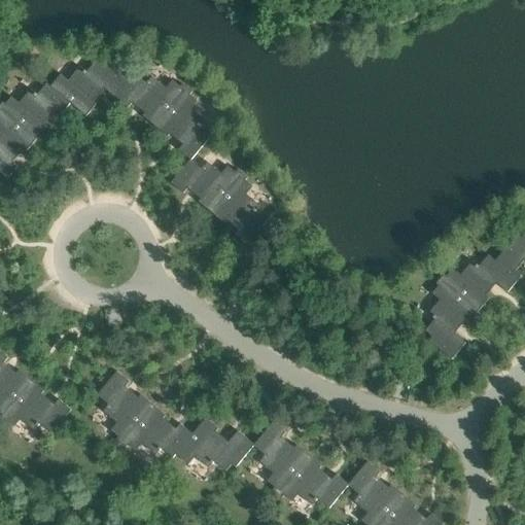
[(49,85),(69,102),(85,114),(95,102),(93,100),(103,86),(114,96),(129,79),(105,61),(102,65),(95,59),(83,73),(81,71),(82,69),(78,65),(67,78),(60,72),(49,85)]
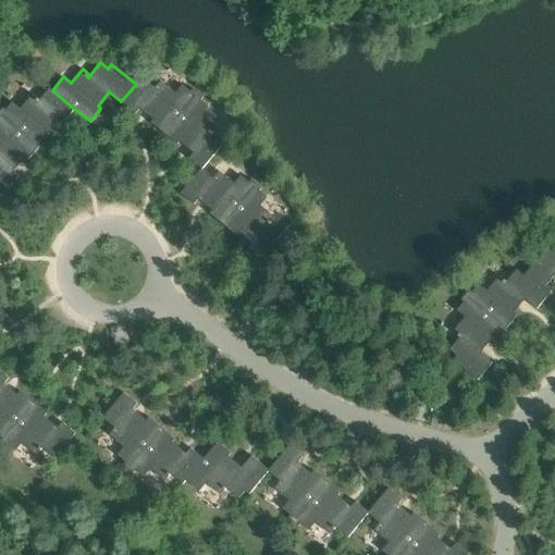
[(136,84),(121,101),(134,112),(139,106),(153,118),(150,122),(163,132),(196,91),(192,87),(189,90),(182,84),(174,91),(160,79),(157,84),(159,86),(157,89),(142,77),(136,84)]
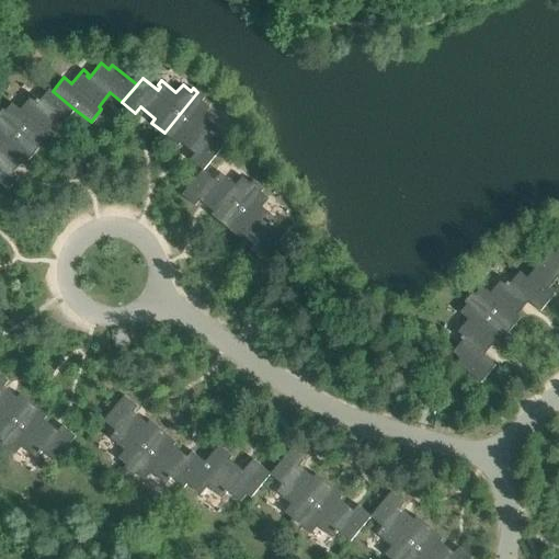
[(73,109),(53,91),(48,88),(36,102),(34,100),(36,98),(32,94),(20,109),(11,102),(4,110),(2,107),(0,110),(0,115),(38,146),(49,133),(46,130),(57,117),(63,122),(73,109)]
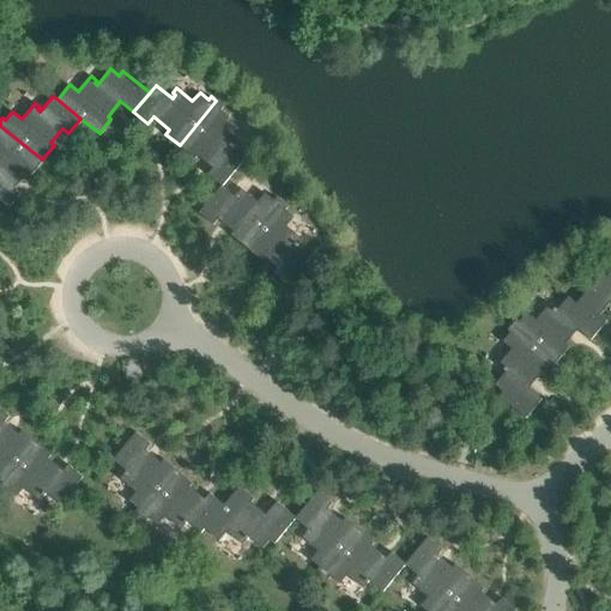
[(216,101),(180,145),(194,157),(197,155),(212,167),(207,173),(222,185),(244,157),(228,144),(230,140),(234,143),(237,138),(222,125),(228,116),(219,109),(222,106),(216,101)]
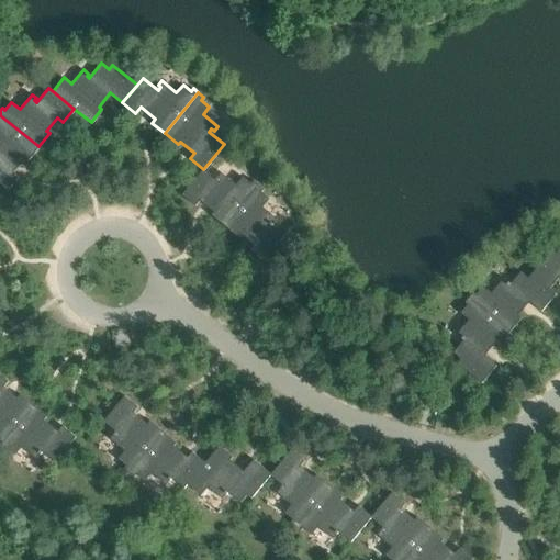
[(28,160),(38,146),(0,115),(0,182),(8,189),(19,176),(13,171),(24,157),(28,160)]
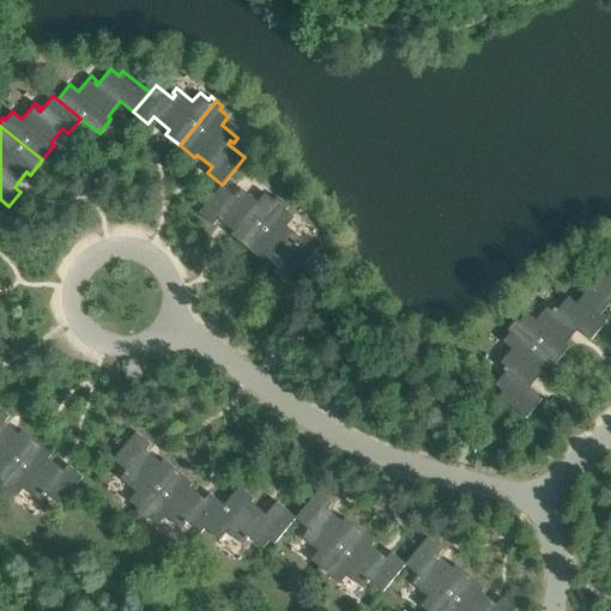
[(244,246),(282,200),(276,195),(273,199),(264,192),(256,201),(240,187),(236,192),(240,195),(236,198),(221,185),(199,211),(212,223),(217,217),(234,230),(230,234),(244,246)]
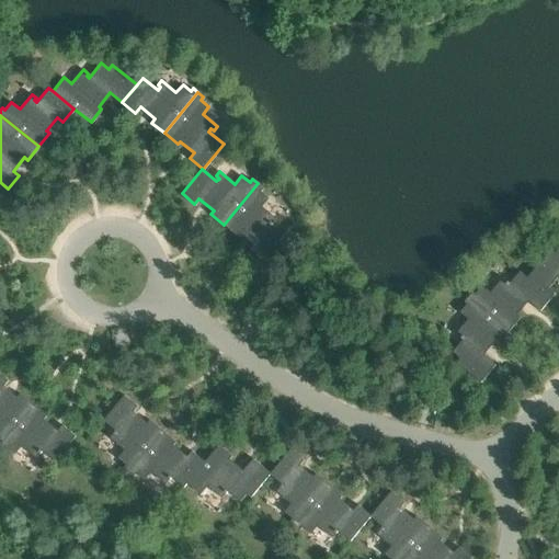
[(262,187),(258,183),(224,225),(236,235),(239,231),(253,243),(249,249),(261,260),(282,235),(267,223),(270,220),(272,223),(275,218),(261,206),(269,197),(260,190),(262,187)]
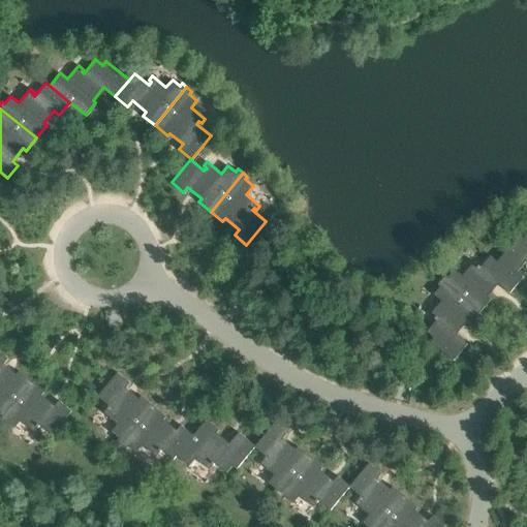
[(498,256),(516,270),(524,258),(526,260),(526,229),(522,237),(518,233),(498,256)]
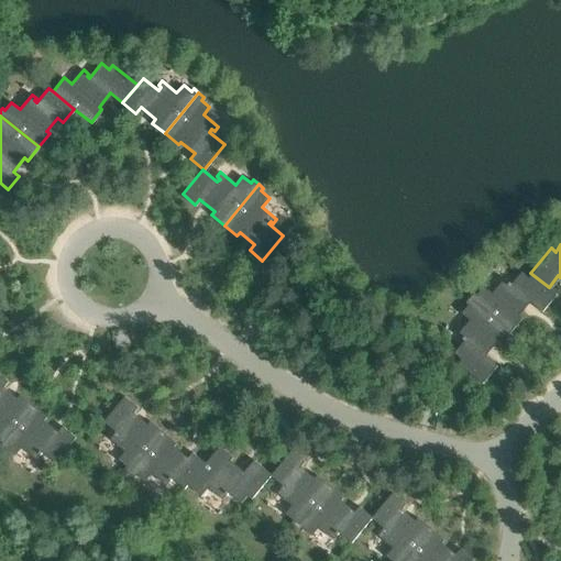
[(556,293),(549,287),(530,273),(528,276),(520,271),(507,286),(504,284),(506,281),(503,277),(491,292),(483,285),(475,294),(473,292),(470,296),(510,330),(520,317),(517,314),(528,300),(541,310),(556,293)]
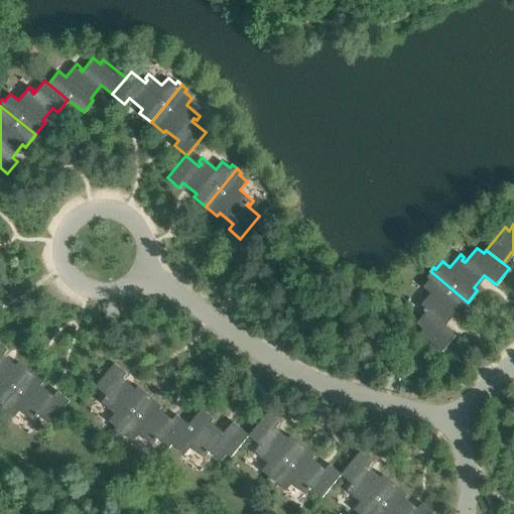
[(468,302),(430,271),(426,276),(428,277),(422,286),(429,291),(418,305),(423,309),(424,307),(426,308),(416,322),(422,328),(418,333),(440,350),(454,334),(443,325),(454,311),(458,314),(468,302)]
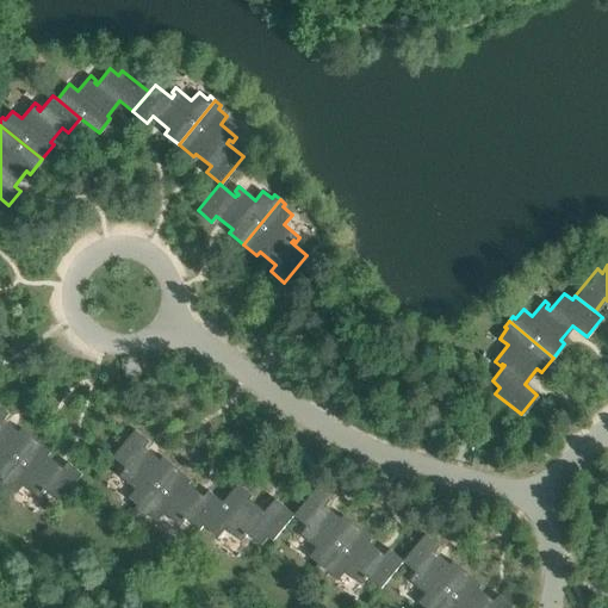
[(0,483),(35,439),(20,427),(18,430),(2,419),(8,413),(0,405),(0,483)]
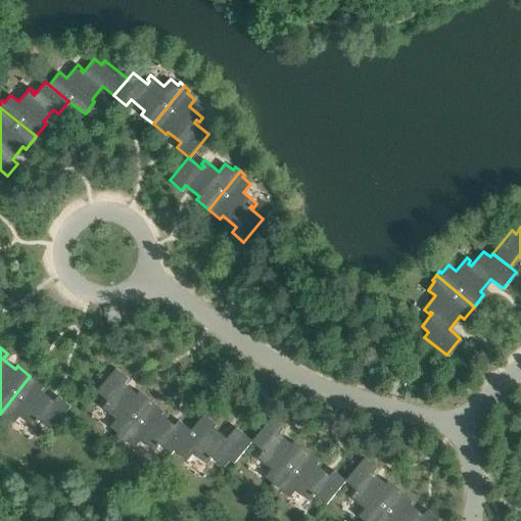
[(117,437),(150,400),(138,390),(136,393),(123,382),(127,378),(114,368),(96,390),(109,401),(107,405),(105,403),(102,407),(115,419),(109,425),(116,432),(114,434),(117,437)]
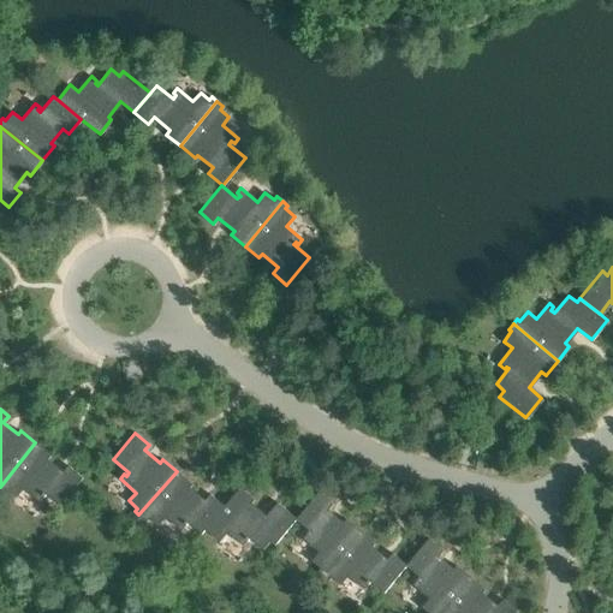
[(49,454),(35,442),(0,487),(0,489),(4,492),(6,489),(16,497),(23,488),(39,501),(43,497),(40,494),(43,491),(59,505),(82,477),(66,464),(63,470),(47,458),(49,454)]
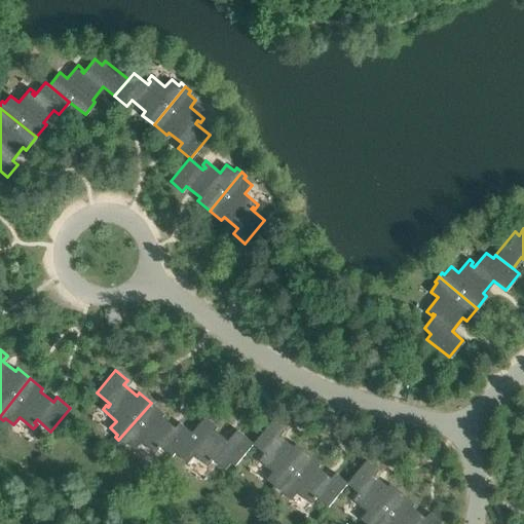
[(175,452),(190,433),(179,422),(175,426),(161,415),(162,413),(151,403),(118,440),(124,445),(127,442),(135,448),(141,441),(154,452),(158,448),(155,446),(158,443),(173,455),(175,452)]
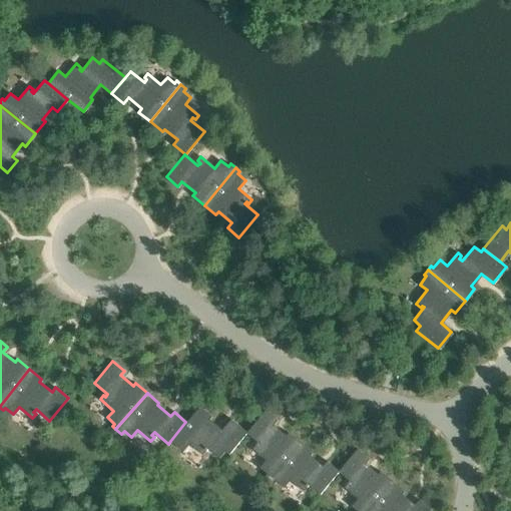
[(228,454),(246,432),(245,431),(230,418),(220,429),(208,419),(210,416),(199,406),(185,422),(170,441),(182,451),(189,442),(202,454),(205,450),(202,448),(204,446),(217,457),(223,450),(228,454)]
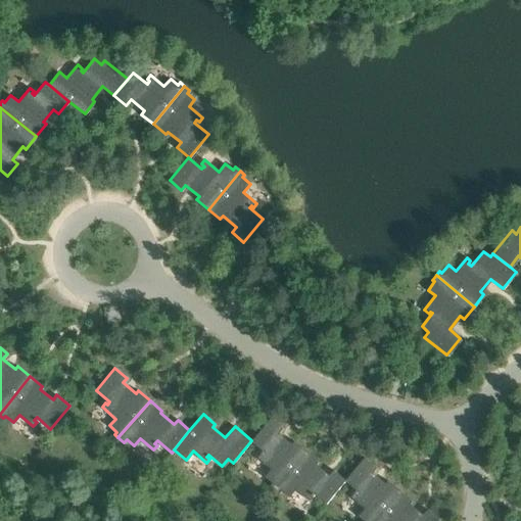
[(250,439),(251,440),(266,453),(263,456),(259,454),(257,456),(271,468),(265,475),(272,481),(270,484),(273,487),(305,451),(293,440),(290,444),(277,432),(282,428),(270,417),(250,439)]
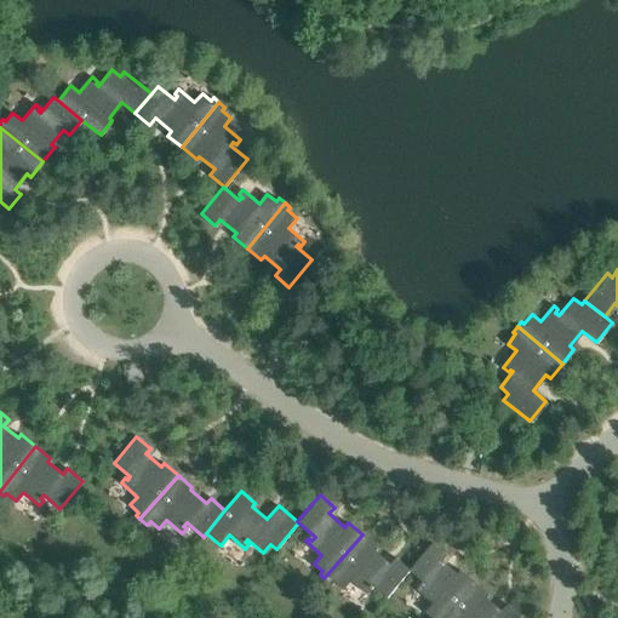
[(376,547),(362,534),(324,578),(330,584),(333,581),(342,588),(349,578),(366,593),(370,588),(366,584),(368,581),(385,595),(408,570),(407,568),(408,568),(394,556),(389,562),(373,549),(376,547)]
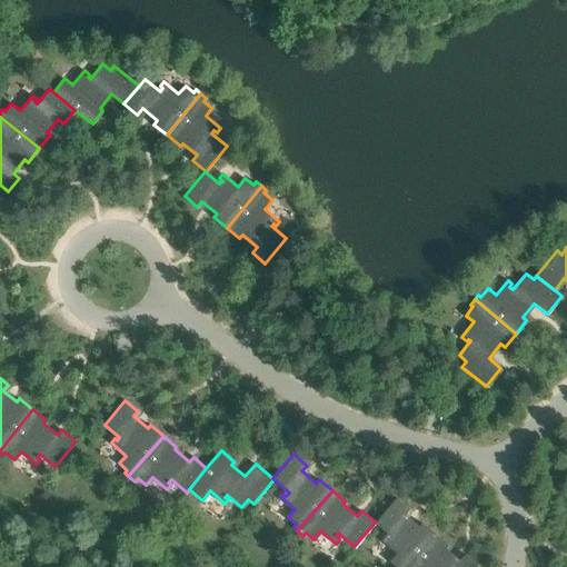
[(396,497),(375,521),(374,521),(375,523),(389,535),(387,538),(384,536),(381,538),(397,551),(389,560),(397,566),(405,566),(435,533),(421,521),(418,526),(404,514),(408,508),(396,497)]
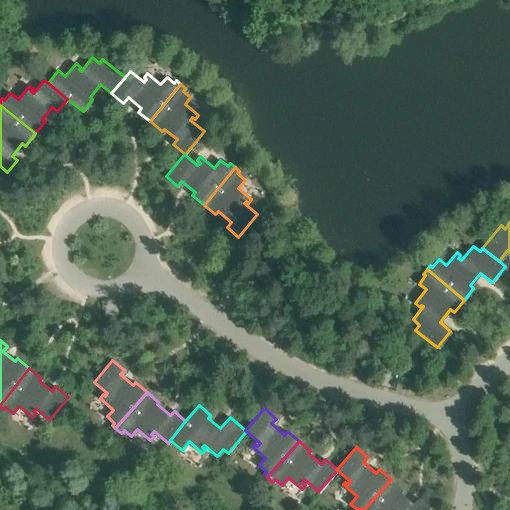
[(391,479),(364,509),(427,509),(429,508),(417,498),(413,503),(400,492),(403,489),(391,479)]
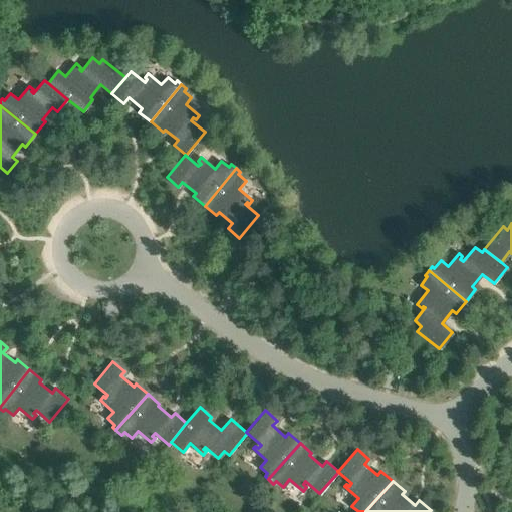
All buildings are outlined.
